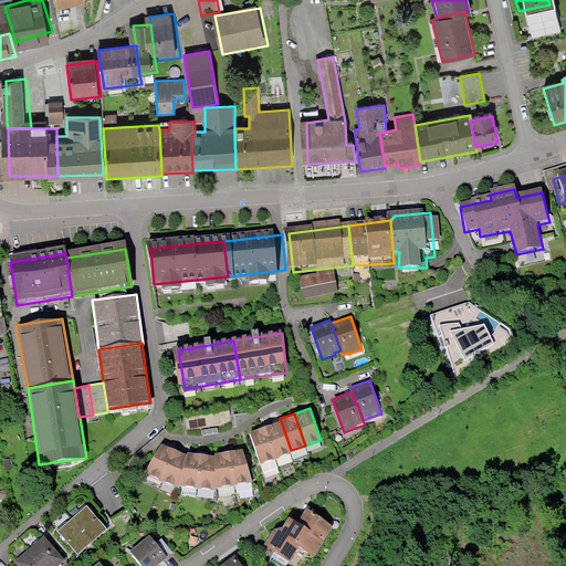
[(281,421),(265,426),(275,459),(292,453),(291,450),(281,421)]
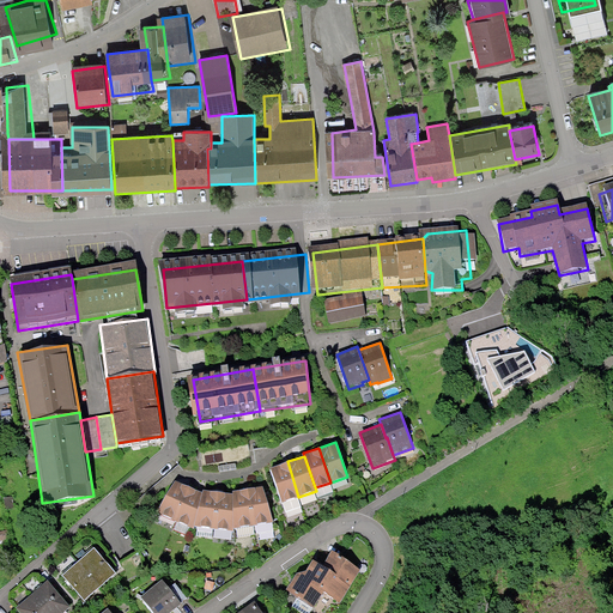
[(287,461),(271,467),(283,503),(298,497),(287,461)]
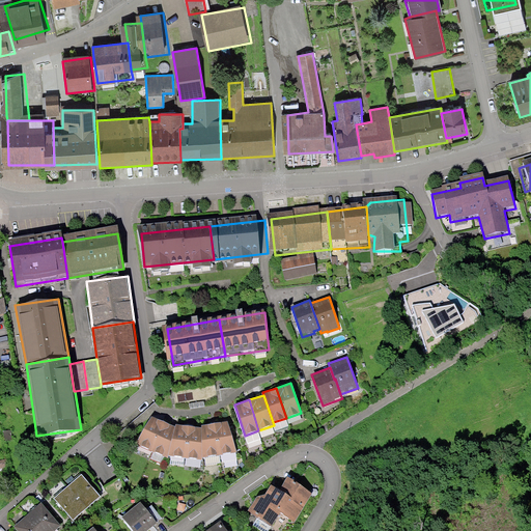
[(151,450),(164,421),(152,416),(135,444),(151,450)]
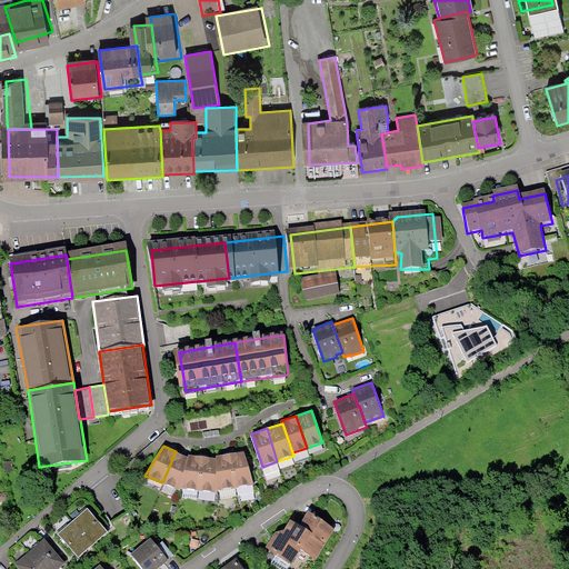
[(180,488),(188,457),(176,451),(162,482),(179,490),(180,488)]
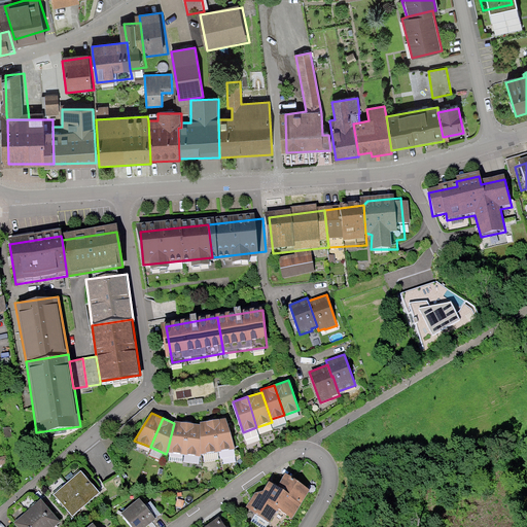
[(226,418),(213,420),(218,451),(235,449),(226,418)]
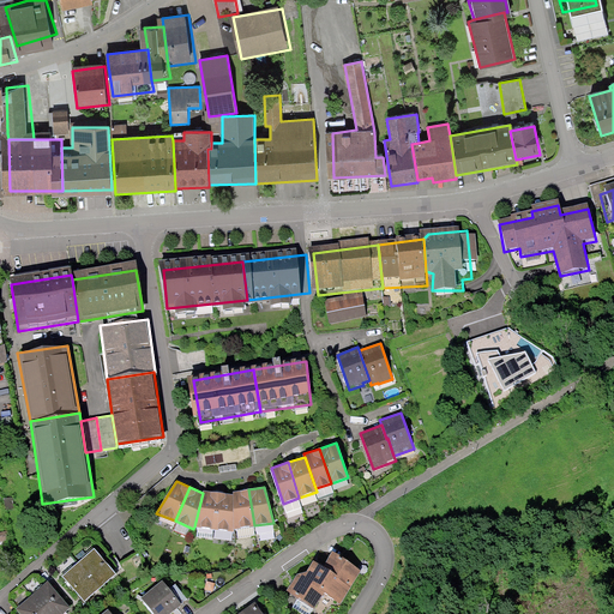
[(254,525),(248,489),(233,492),(233,493),(235,529),(254,525)]
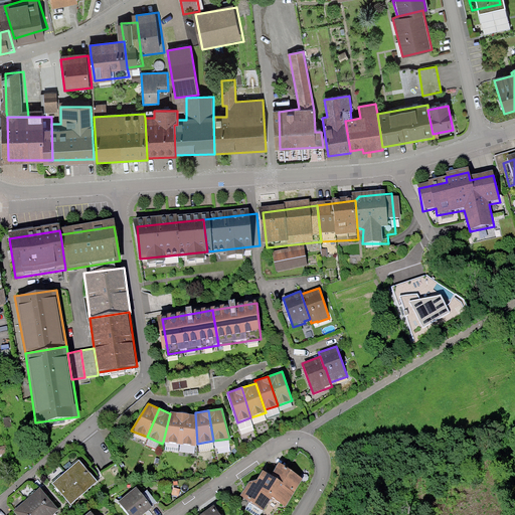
[(180,445),(184,412),(171,411),(170,413),(163,442),(180,445)]
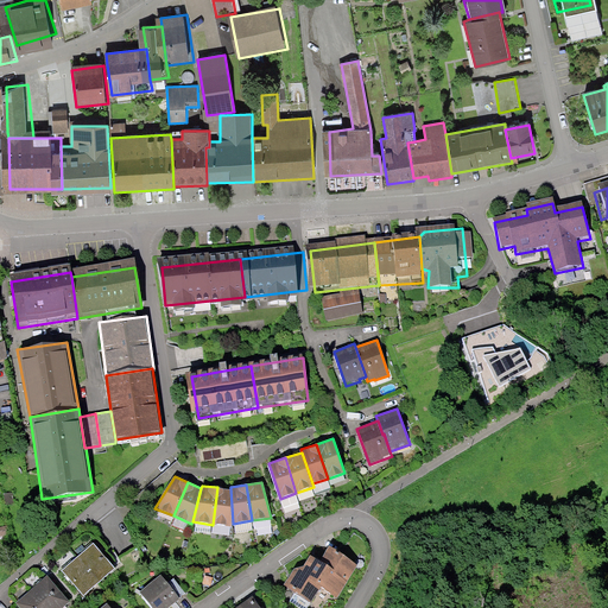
[(230,488),(217,487),(213,525),(233,527),(233,524),(230,488)]
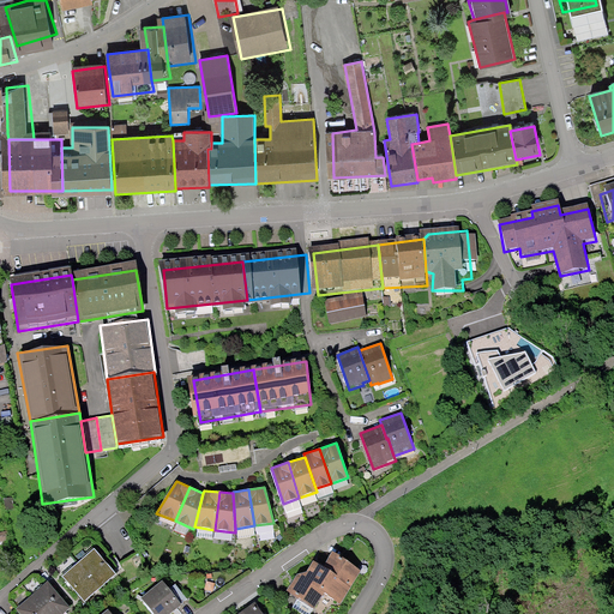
[(313,559),(307,569),(347,594),(361,570),(332,551),(324,564),(313,559)]
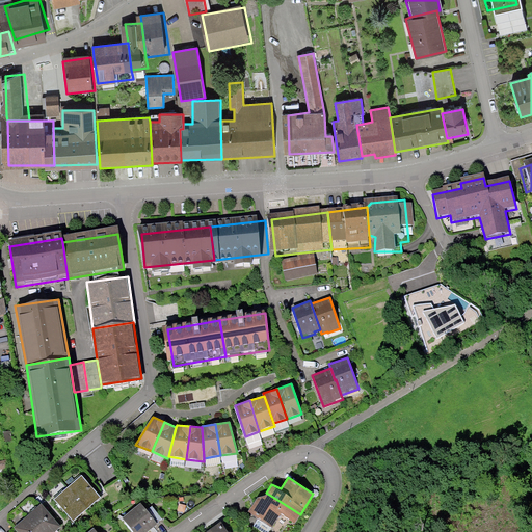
[(84,479),(71,489),(91,513),(105,500),(84,479)]
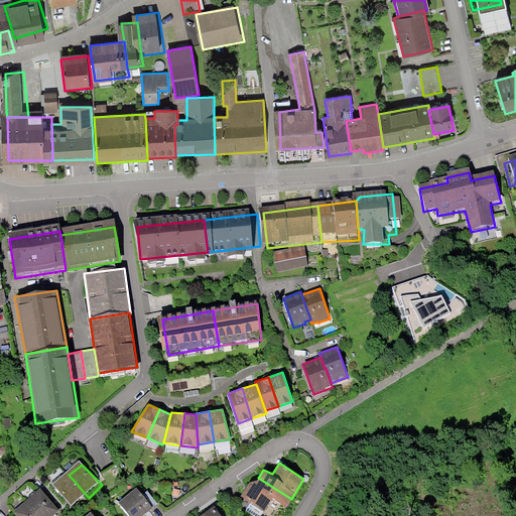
[(55,489),(74,510),(89,498),(69,475),(55,489)]
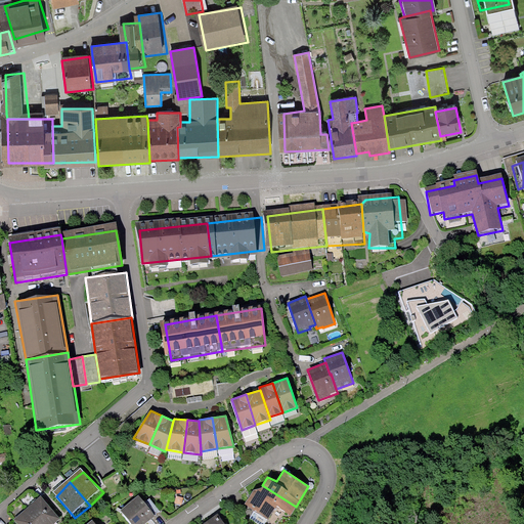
[(255,488),(245,504),(268,518),(276,506),(291,515),(296,507),(262,485),(255,488)]
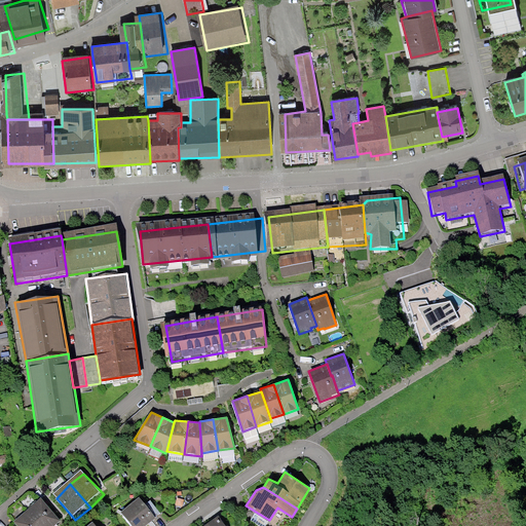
[(45,500),(33,512),(46,525),(58,525),(66,520),(45,500)]
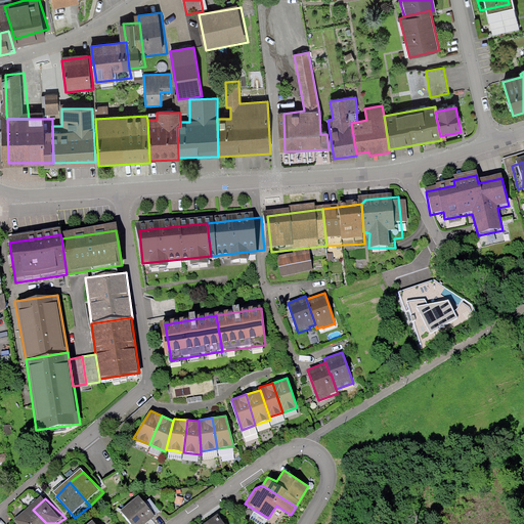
[(127,514),(134,523),(153,523),(158,521),(143,501),(127,514)]
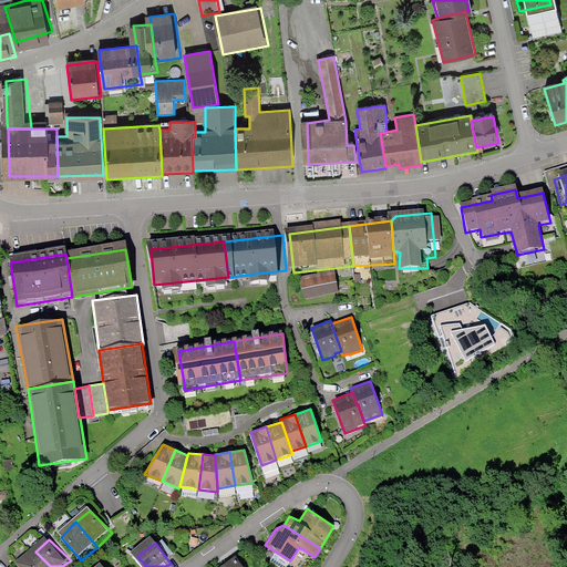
[(18,566),(50,566),(35,552),(18,566)]
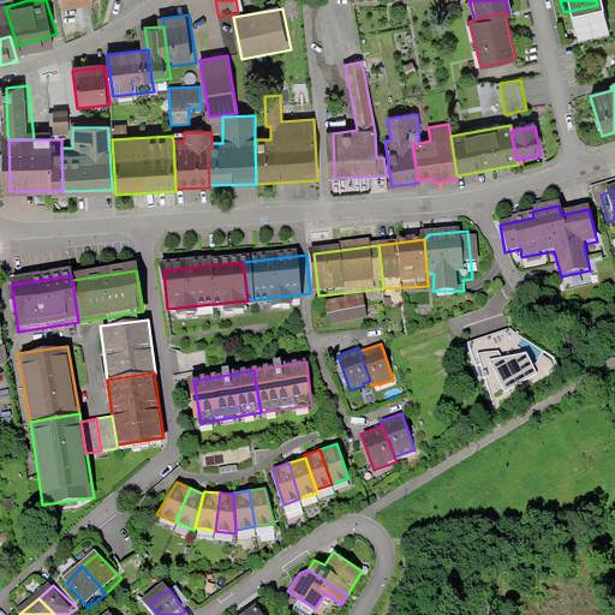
[(237,614),(263,614),(256,603),(237,614)]
